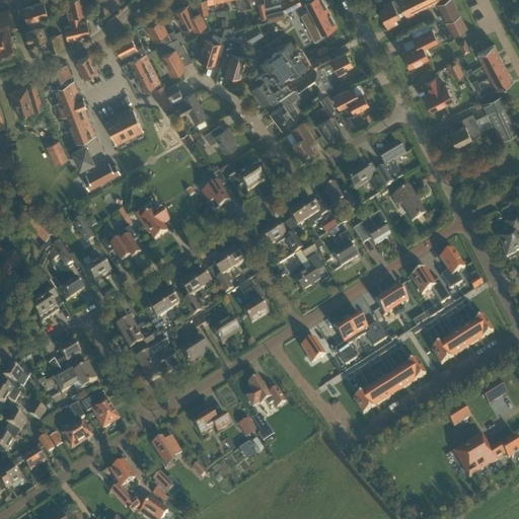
[(66,16),(63,17),(67,39),(75,36),(89,33),(86,19),(78,21),(76,15),(85,13),(82,0),(67,0),(68,4),(69,8),(64,9),(66,16)]
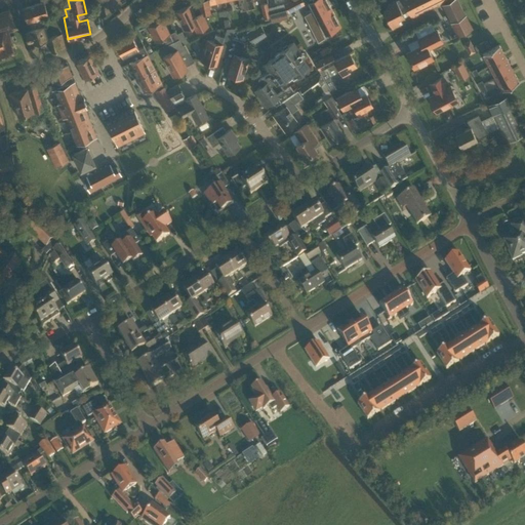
[(232,0),(233,3),(239,2),(240,9),(247,7),(245,0),(232,0)]
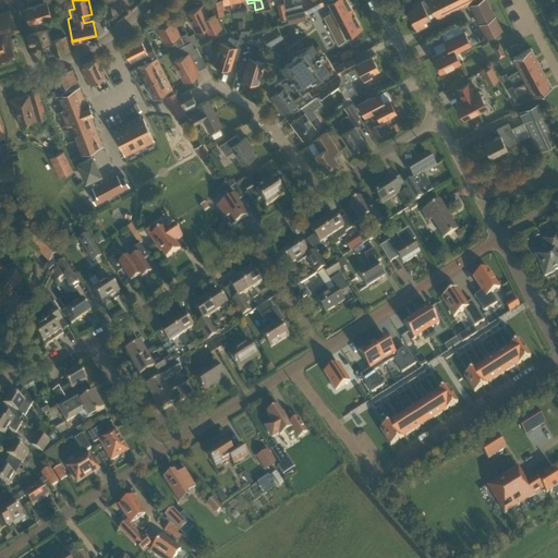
[(320,0),(311,0),(303,4),(307,13),(324,4),(320,0)]
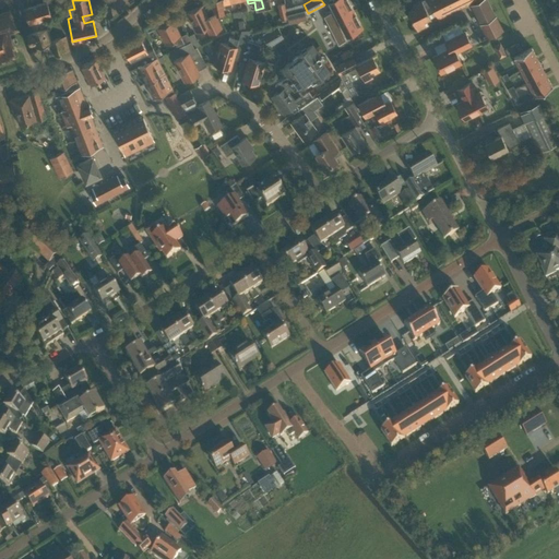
[(361,26),(347,0),(329,0),(334,10),(324,15),(332,32),(339,44),(346,39),(344,36),(361,26)]
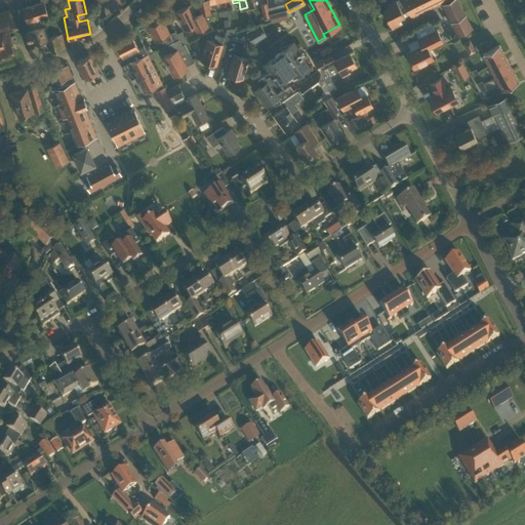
[(389,8),(382,11),(390,24),(392,29),(400,25),(398,19),(404,16),(402,12),(407,10),(402,0),(396,0),(388,4),(389,8)]
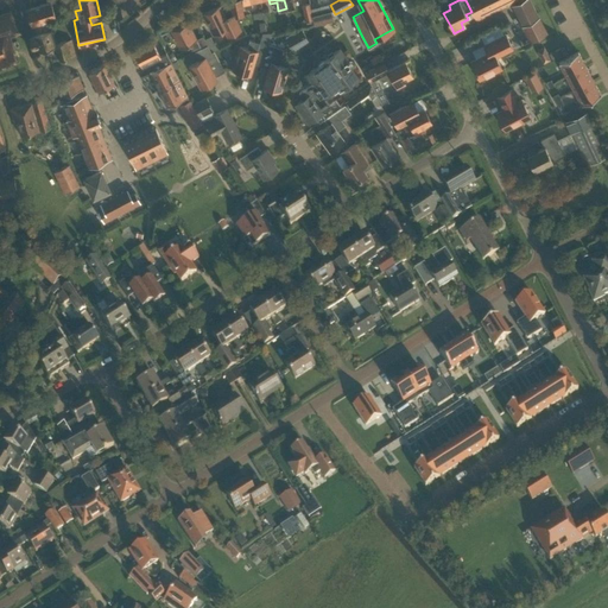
[(466,0),(472,12),(473,13),(476,20),(504,6),(504,7),(518,0),(466,0)]
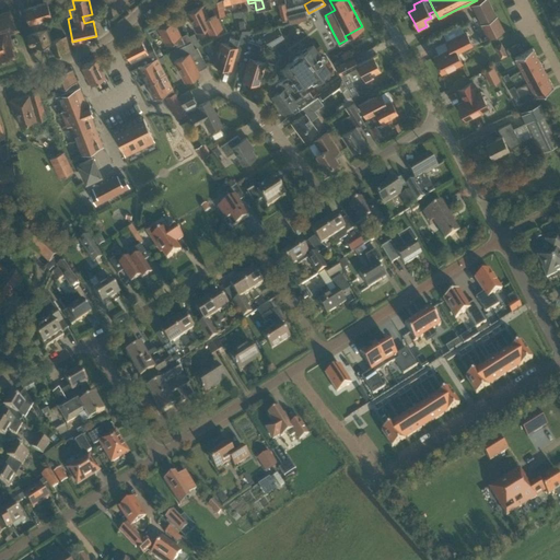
[(490,37),(504,31),(488,0),(480,0),(474,4),(490,37)]
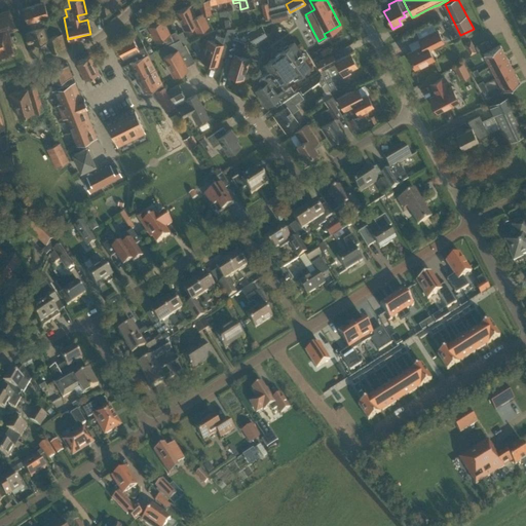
[(44,1),(23,8),(27,22),(48,14),(44,1)]
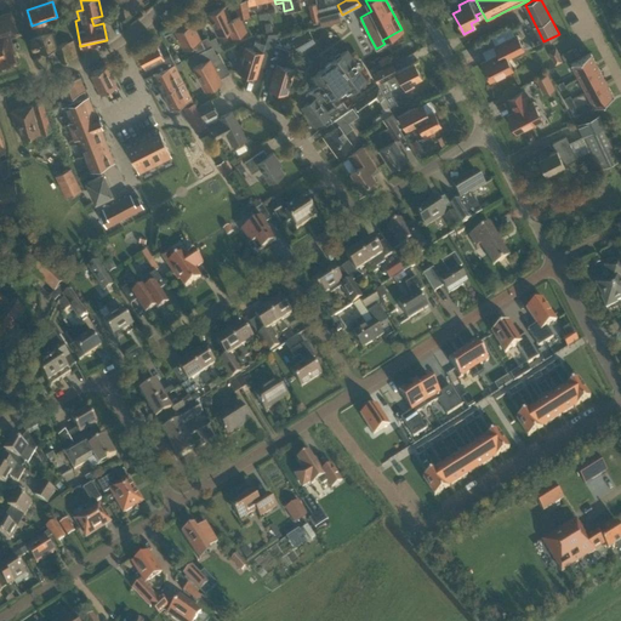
[(248,16),(245,1),(235,3),(238,13),(240,12),(241,18),(248,16)]
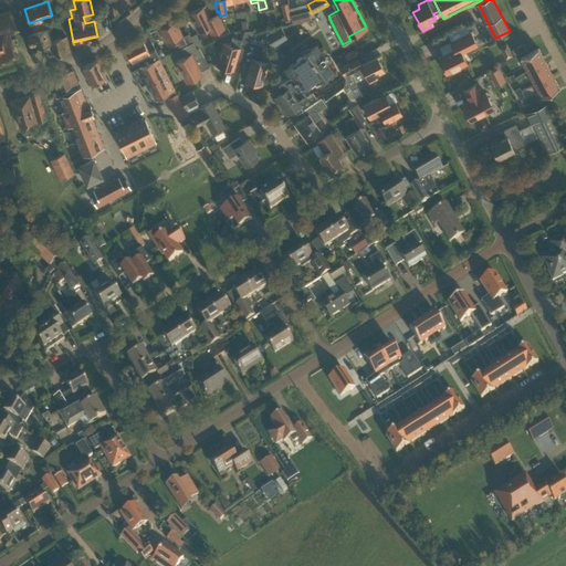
[(287,3),(281,4),(284,20),(291,19),(287,3)]
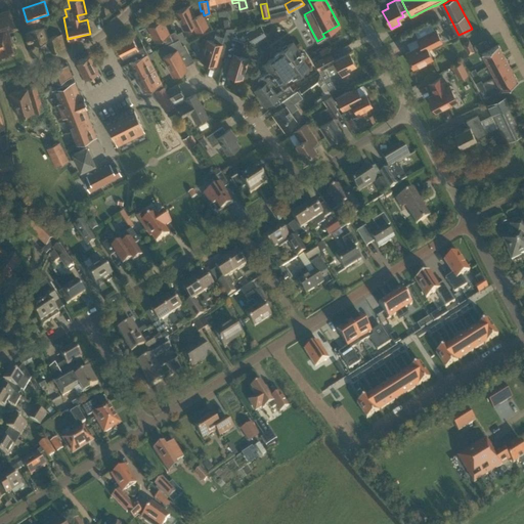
[(99,16),(105,14),(102,4),(97,6),(99,16)]
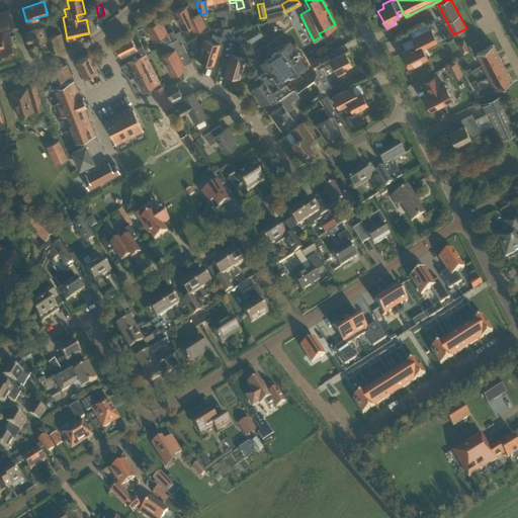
[(190,24),(193,30),(205,25),(198,12),(192,15),(187,4),(173,12),(181,29),(190,24)]
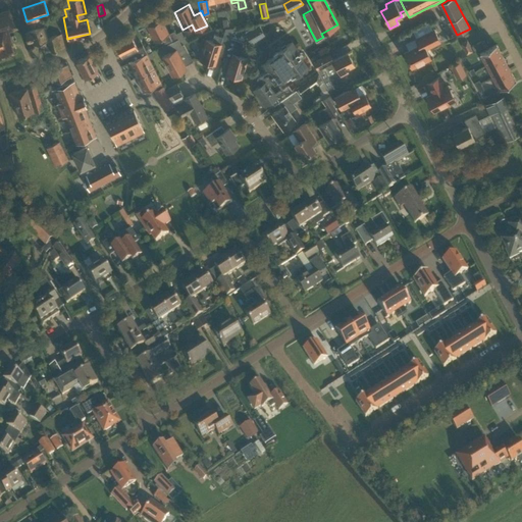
[(0,59),(14,54),(10,44),(12,43),(8,33),(16,29),(8,8),(0,11),(0,59)]
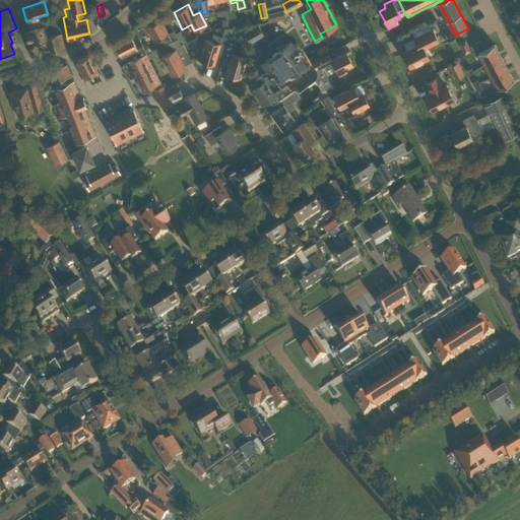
[(228,26),(224,13),(224,9),(215,11),(216,16),(221,15),(222,19),(220,19),(222,27),(228,26)]
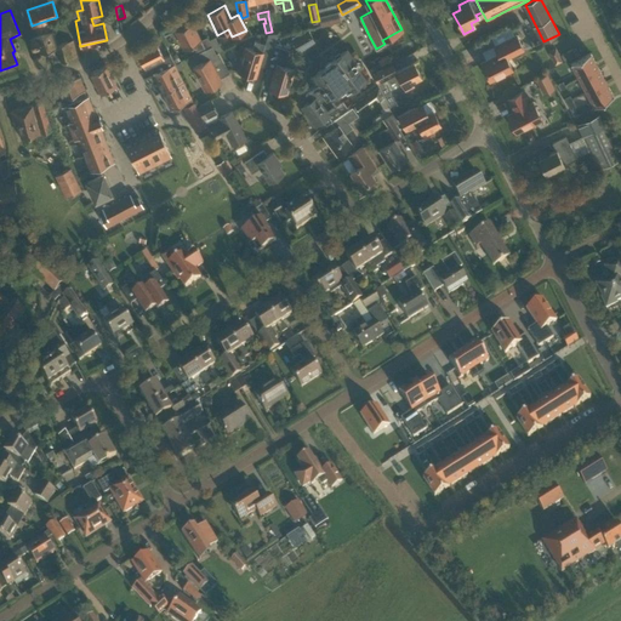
[(337,11),(319,16),(322,26),(341,20),(337,11)]
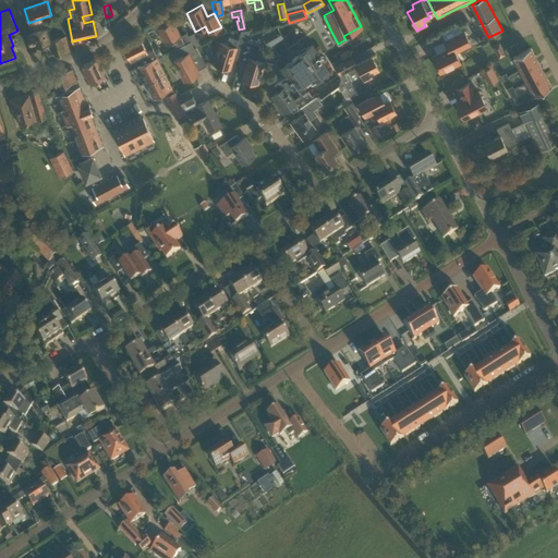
[(172,20),(157,27),(165,44),(173,39),(176,46),(183,43),(184,44),(190,41),(186,33),(181,36),(172,20)]
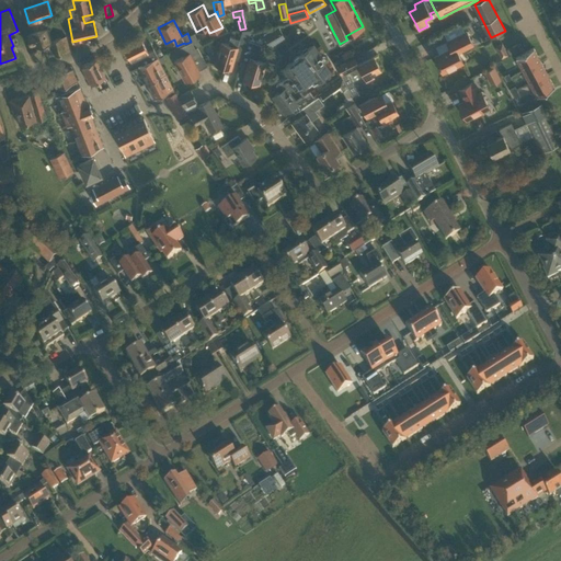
[(278,26),(276,27),(274,23),(263,31),(265,35),(263,36),(270,47),(285,38),(278,26)]
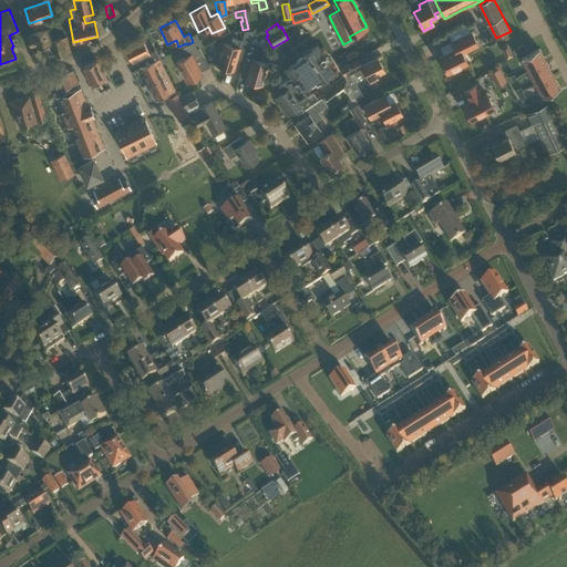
[(55,57),(71,53),(68,35),(52,40),(48,28),(43,30),(42,29),(31,33),(32,34),(26,37),(29,48),(35,45),(37,49),(51,44),(55,57)]
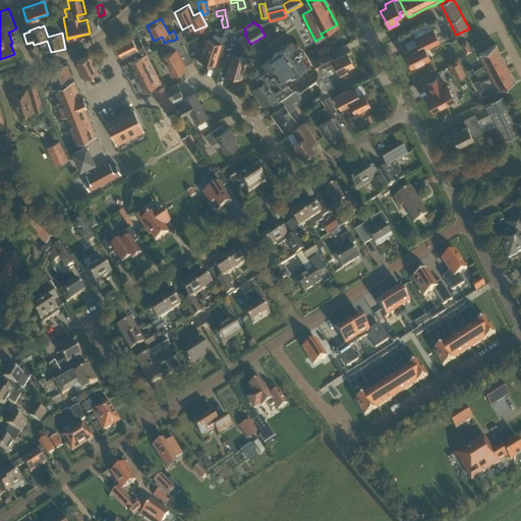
[(204,46),(198,60),(215,64),(218,55),(224,56),(230,38),(233,29),(225,29),(223,37),(214,35),(212,42),(206,40),(205,40),(204,46)]
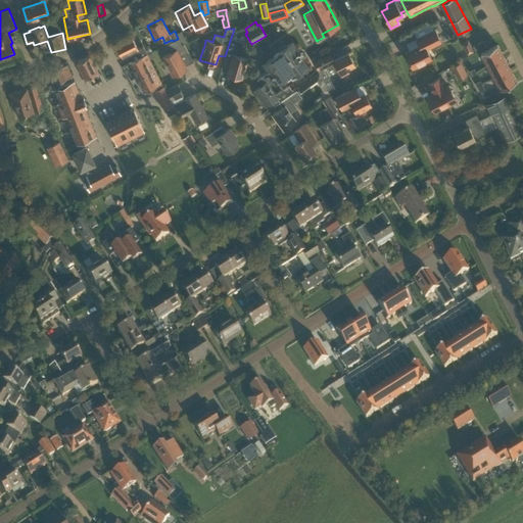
[(441,42),(434,29),(416,39),(419,45),(405,53),(413,68),(431,59),(427,49),(441,42)]
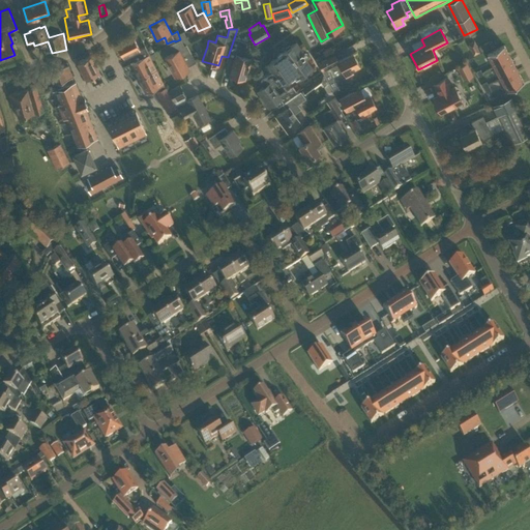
[(186,37),(183,31),(179,33),(184,45),(190,41),(188,36),(186,37)]
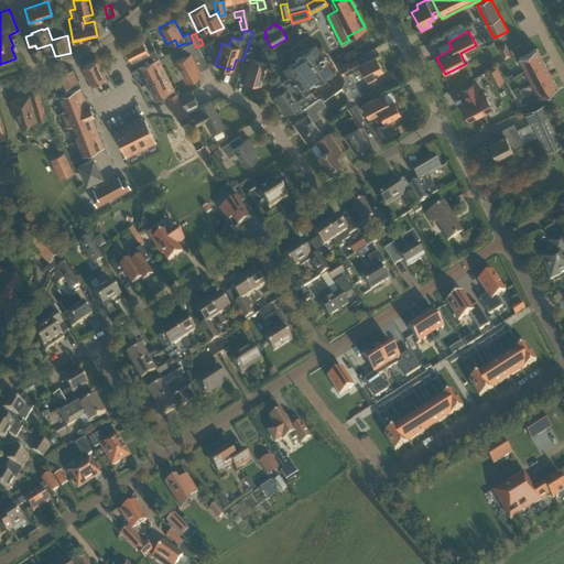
[(126,45),(123,46),(131,62),(139,57),(143,65),(139,67),(154,99),(165,94),(166,98),(176,94),(176,93),(174,89),(154,50),(149,52),(141,38),(140,39),(138,39),(134,40),(134,42),(132,42),(131,43),(129,42),(126,44),(126,45)]
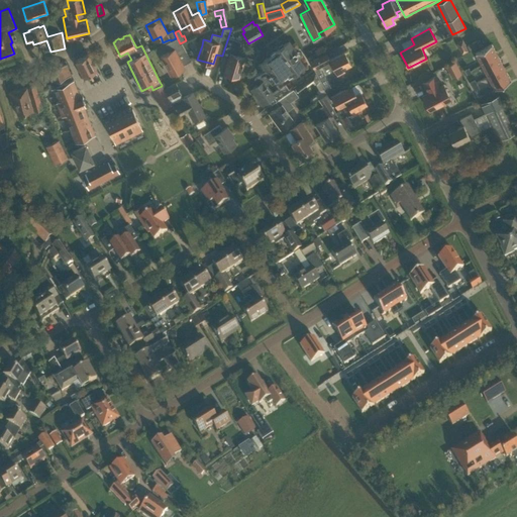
[(228,37),(222,56),(228,58),(223,73),(239,78),(243,63),(245,58),(237,55),(241,41),(237,40),(228,37)]
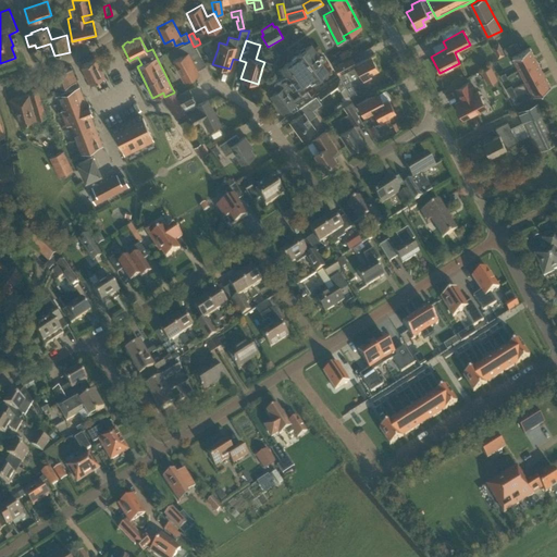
[(184,82),(199,73),(193,60),(200,56),(196,47),(194,48),(190,41),(178,47),(183,56),(173,61),(184,82)]
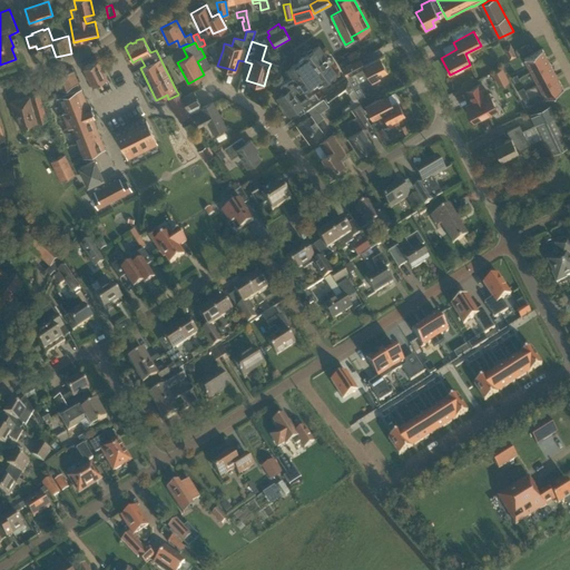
[(288,88),(276,97),(288,114),(296,108),(300,114),(304,111),(307,117),(296,125),(310,141),(323,131),(316,123),(323,117),(320,111),(328,105),(323,97),(320,99),(315,92),(308,97),(304,89),(316,79),(334,68),(328,60),(331,58),(328,55),(327,56),(318,45),(298,60),(284,70),(290,77),(284,81),(288,88)]
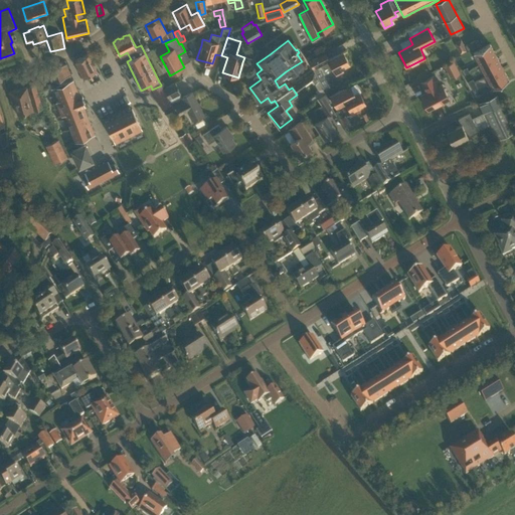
[(466,50),(461,40),(456,43),(461,53),(466,50)]
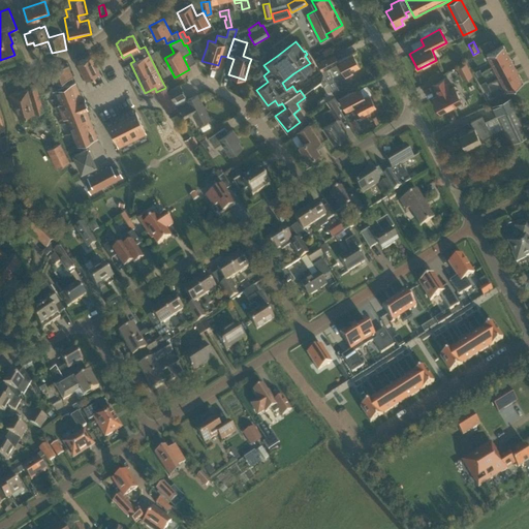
[(503,45),(486,54),(493,66),(509,58),(503,45)]
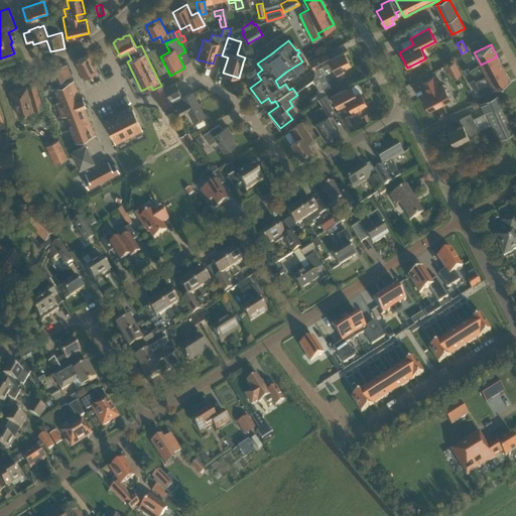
[(323,45),(316,48),(319,54),(327,51),(323,45)]
